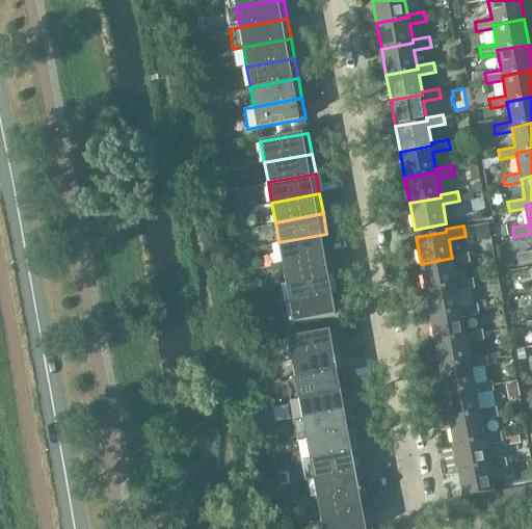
[(531,230),(530,230),(531,234),(531,241),(531,249),(516,253),(519,262),(531,259),(531,230)]
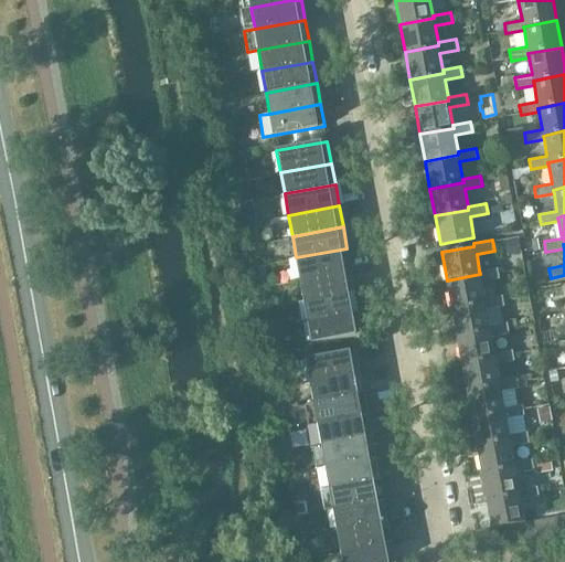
[(351,269),(347,248),(296,257),(300,278),(351,269)]
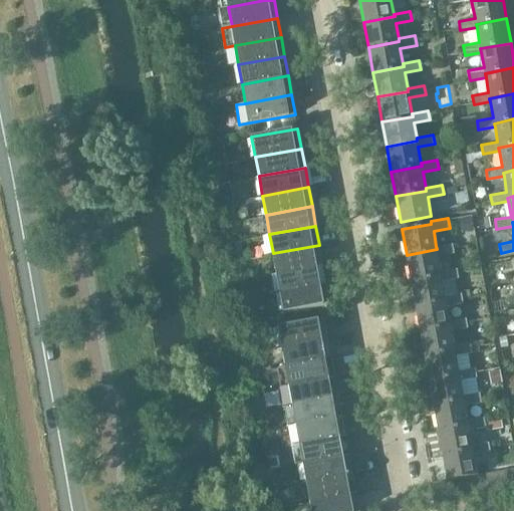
[(437,249),(407,255),(411,280),(442,274),(441,271),(438,255),(454,252),(453,243),(436,246),(437,249)]
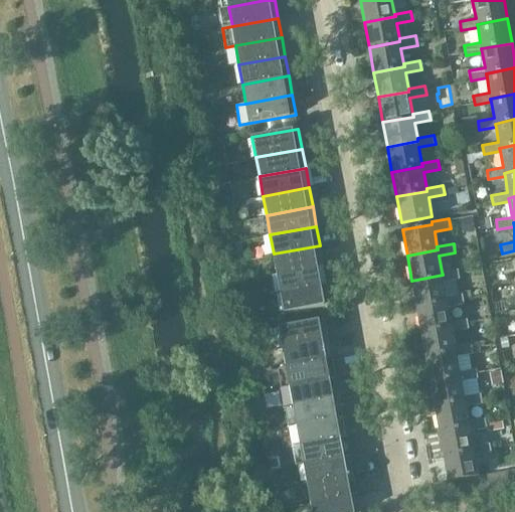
[(274,253),(277,273),(323,265),(320,245),(274,253)]
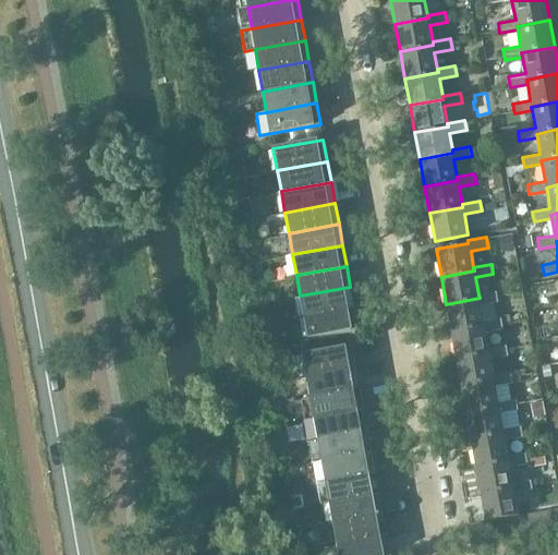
[(354,308),(350,287),(300,296),(304,317),(354,308)]
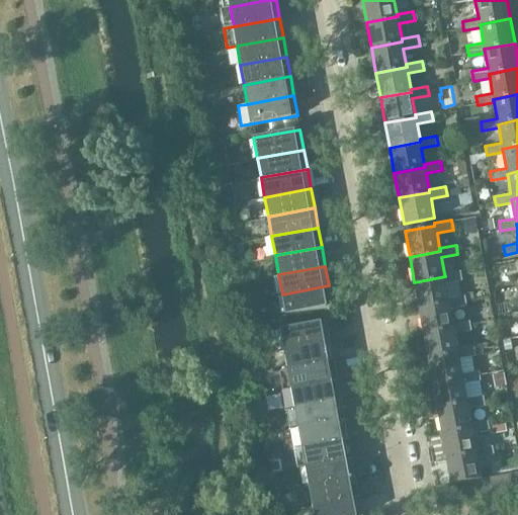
[(449,302),(448,297),(446,282),(462,279),(460,270),(444,273),(445,276),(414,282),(419,307),(449,302)]
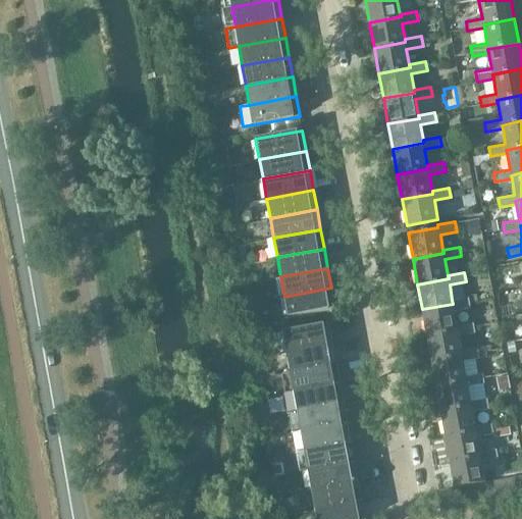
[(334,308),(331,288),(284,297),(288,317),(334,308)]
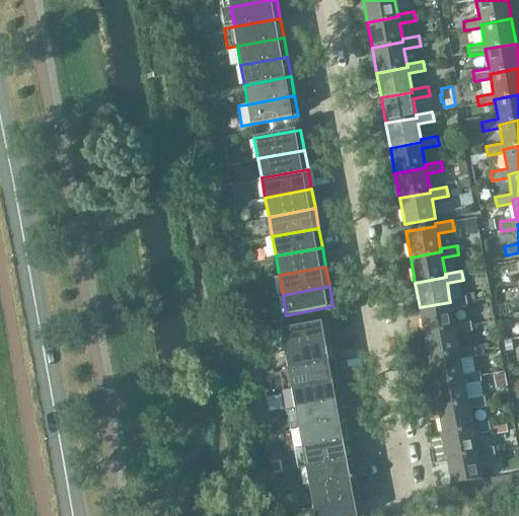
[(455,326),(454,323),(451,308),(467,305),(466,296),(449,298),(450,302),(420,307),(424,333),(455,326)]
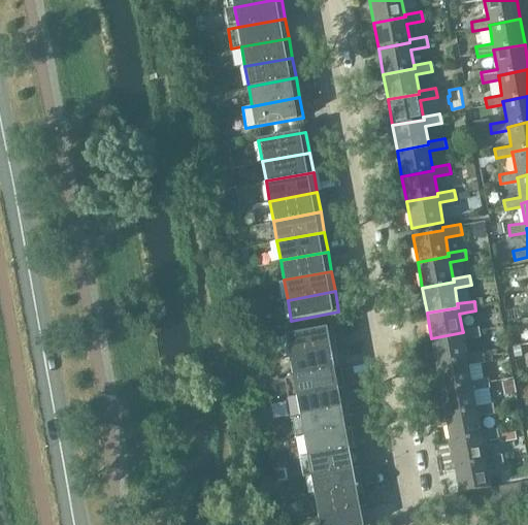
[(467,358),(467,355),(464,338),(481,335),(479,326),(462,329),(463,332),(431,338),(436,364),(467,358)]
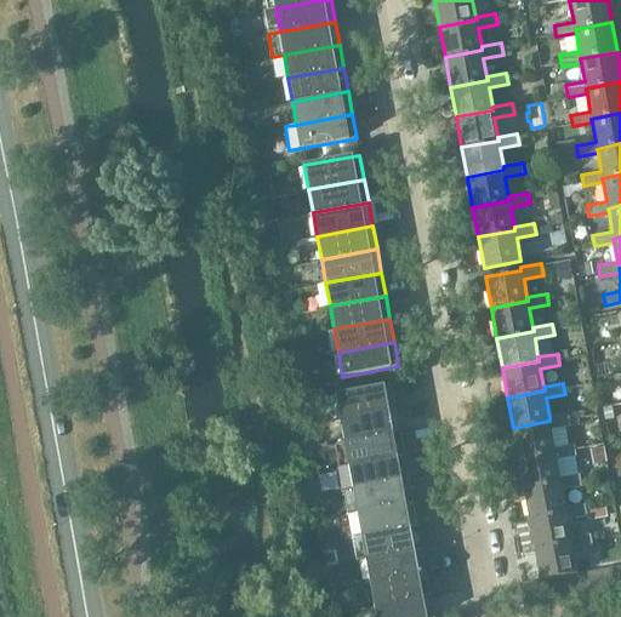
[(396,409),(392,384),(336,394),(340,420),(396,409)]
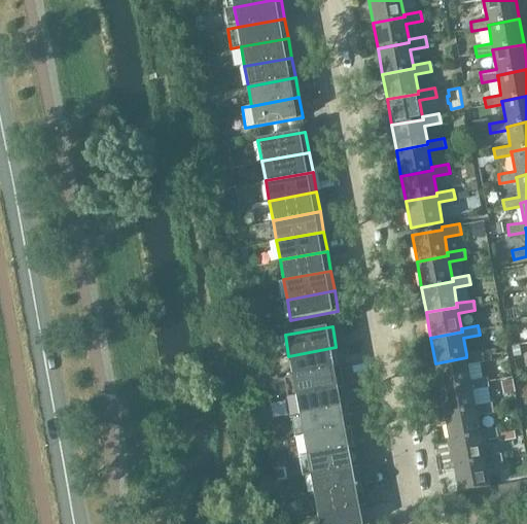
[(292,376),(340,367),(336,347),(288,356),(292,376)]
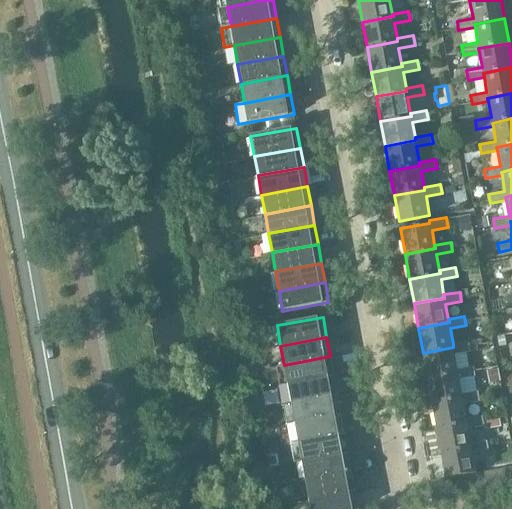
[(423,353),(427,377),(458,372),(457,369),(454,353),(470,350),(469,341),(453,344),(453,347),(423,353)]
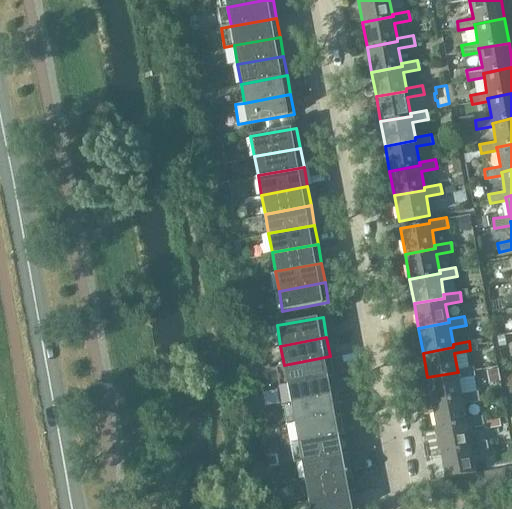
[(284,365),(287,384),(333,376),(330,356),(284,365)]
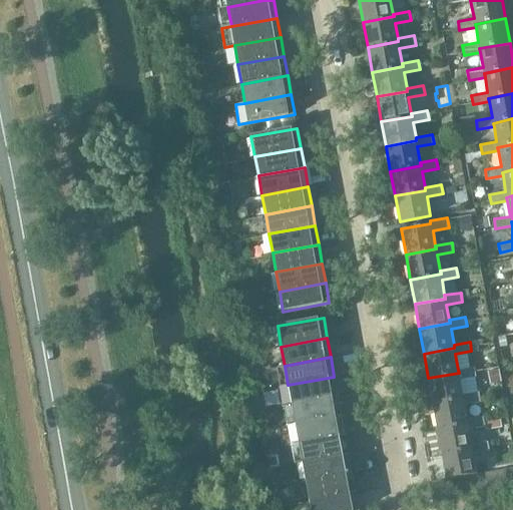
[(459,373),(428,378),(433,403),(463,397),(463,394),(460,379),(476,376),(474,367),(458,370),(459,373)]
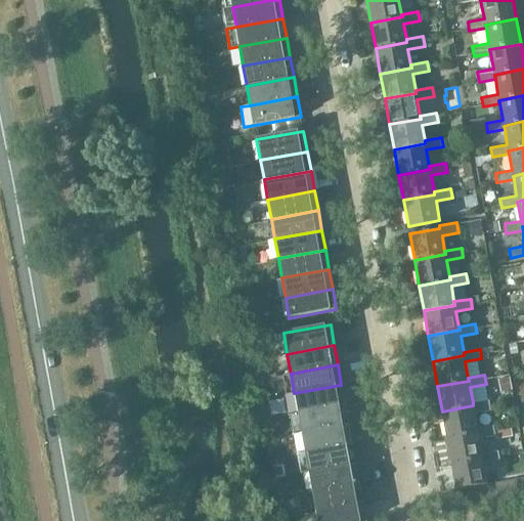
[(288,415),(298,413),(345,404),(341,385),(294,393),(285,395),(288,415)]
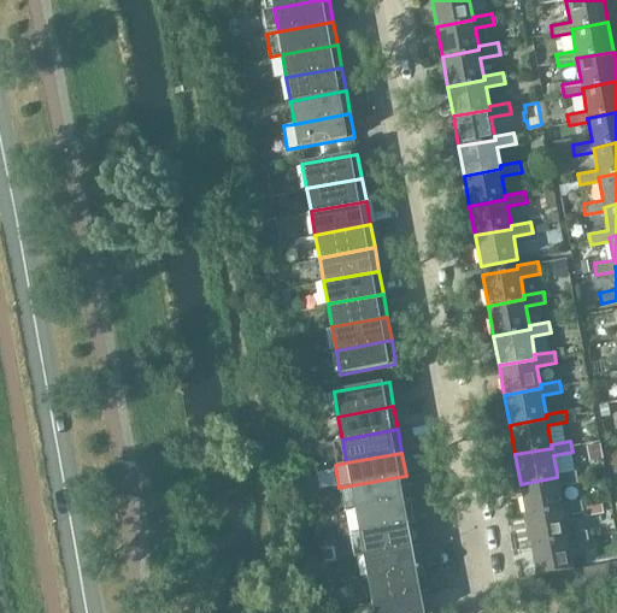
[(521,484),(526,514),(563,507),(562,504),(558,485),(577,482),(576,470),(557,473),(557,477),(521,484)]
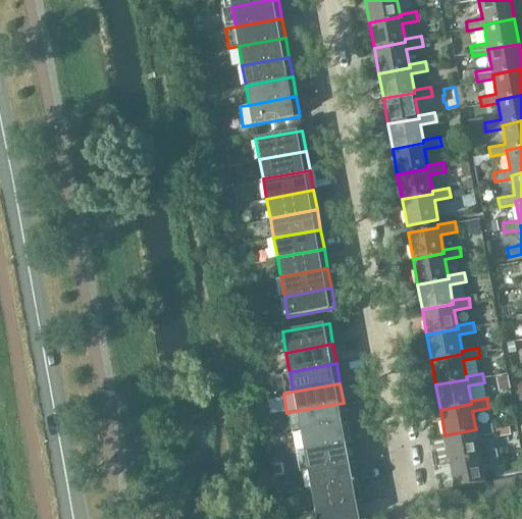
[(297,411),(301,430),(347,422),(344,403),(297,411)]
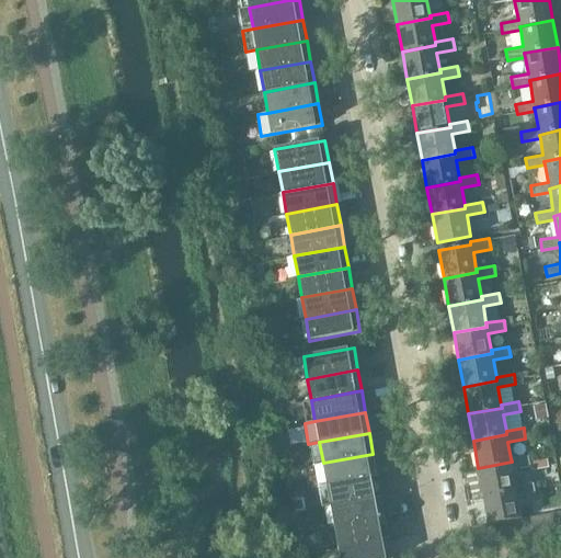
[(377,475),(373,454),(323,463),(327,485),(377,475)]
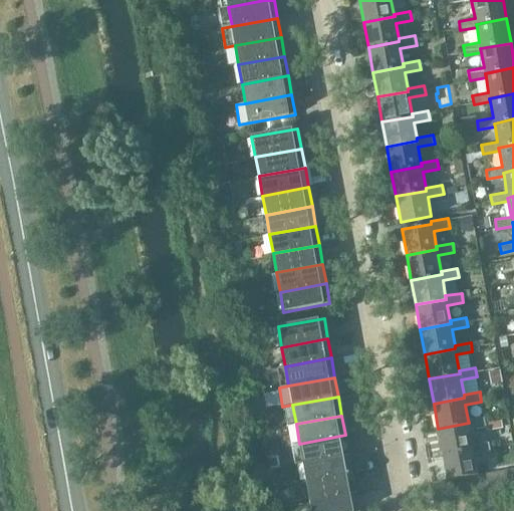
[(438,429),(443,454),(473,448),(473,445),(470,429),(486,426),(484,417),(468,420),(469,423),(438,429)]
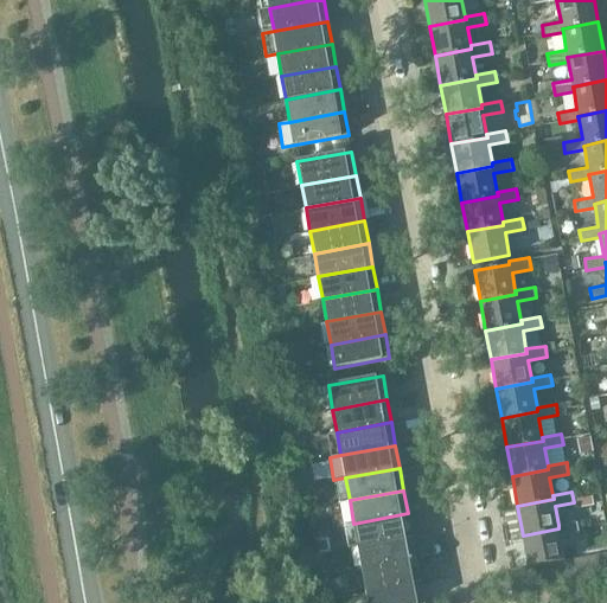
[(353,524),(358,546),(413,536),(408,513),(353,524)]
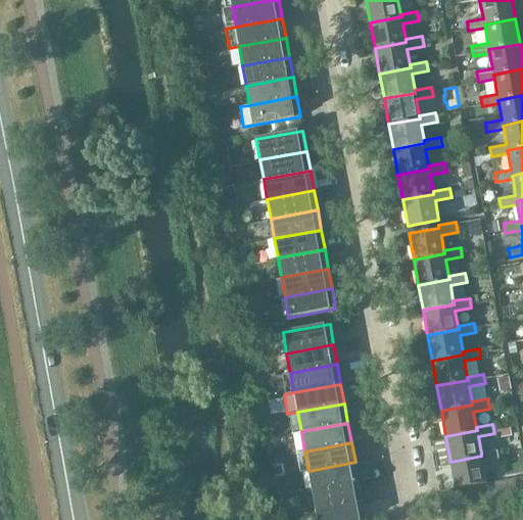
[(481,456),(450,462),(455,487),(460,486),(471,484),(481,482),(486,482),(482,462),(498,459),(497,450),(481,453),(481,456)]
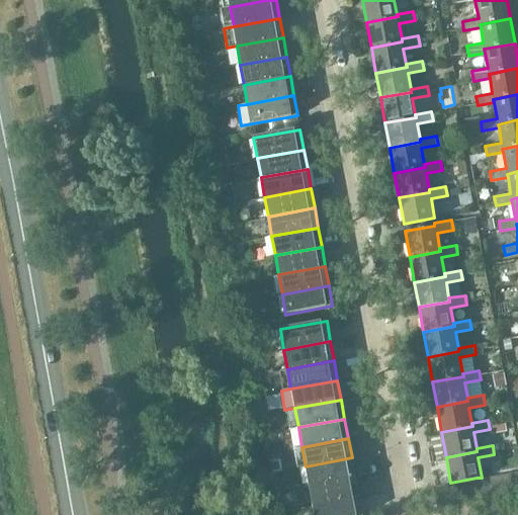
[(306,466),(309,486),(355,478),(352,457),(306,466)]
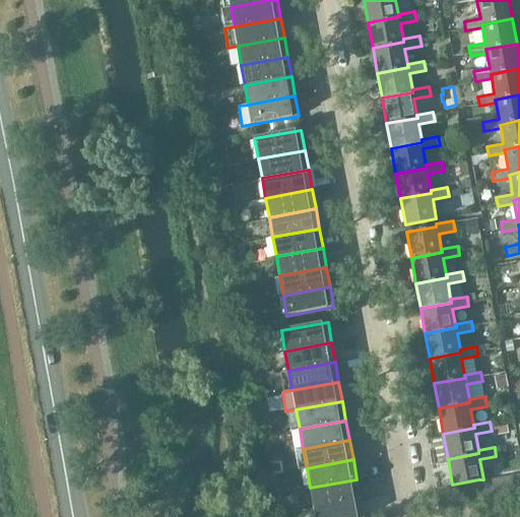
[(519,471),(511,474),(515,496),(519,495),(519,471)]
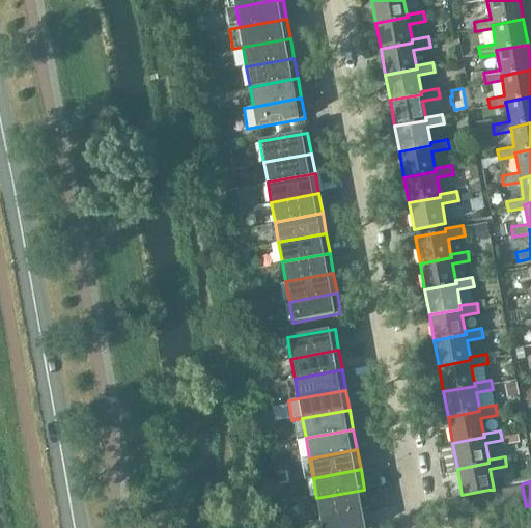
[(526,506),(522,484),(511,487),(515,508),(526,506)]
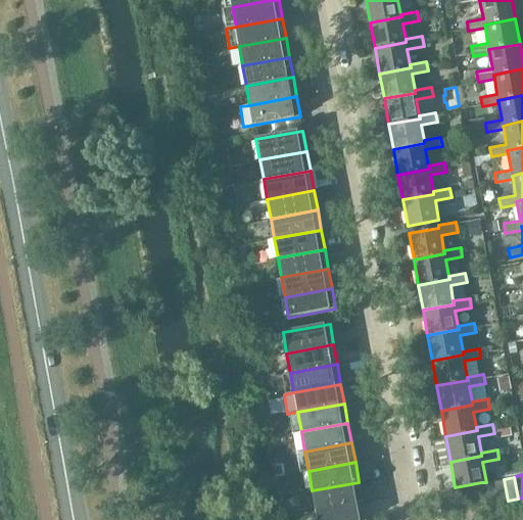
[(508,501),(504,479),(492,480),(496,503),(508,501)]
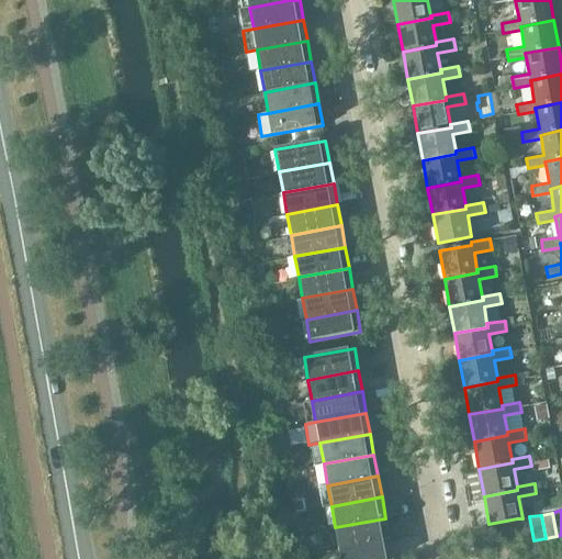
[(529,516),(523,518),(517,518),(521,543),(534,540),(529,516)]
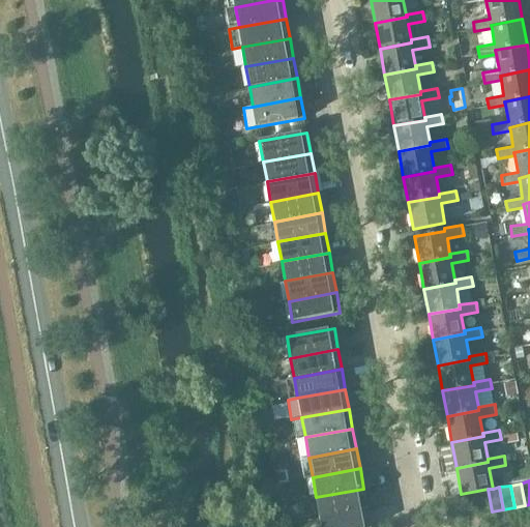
[(316,497),(320,517),(367,508),(363,489),(316,497)]
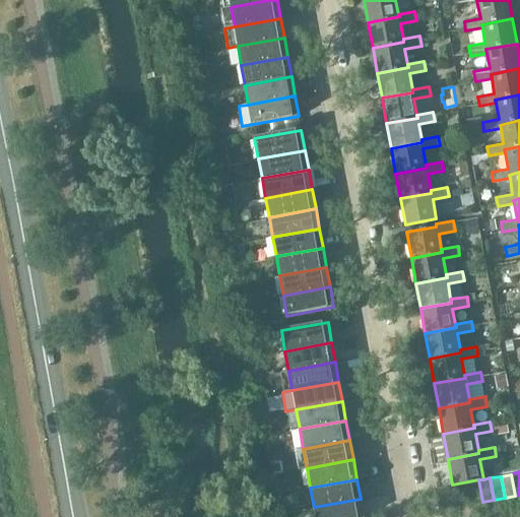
[(482,502),(478,479),(468,481),(472,504),(482,502)]
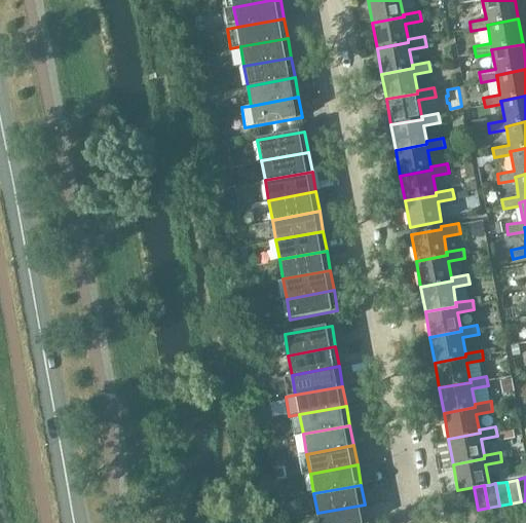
[(478,510),(474,487),(462,489),(466,512),(478,510)]
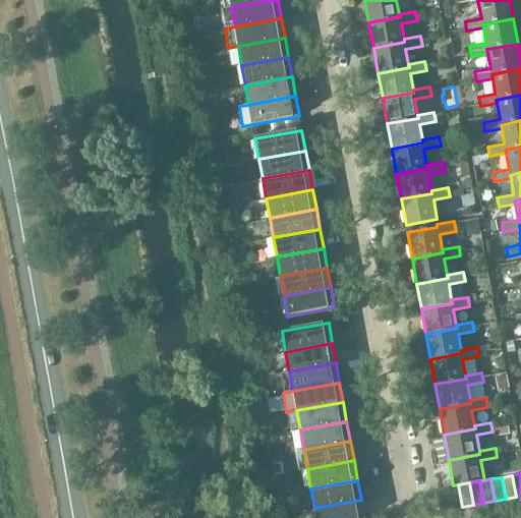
[(363,517),(361,500),(314,508),(315,517),(363,517)]
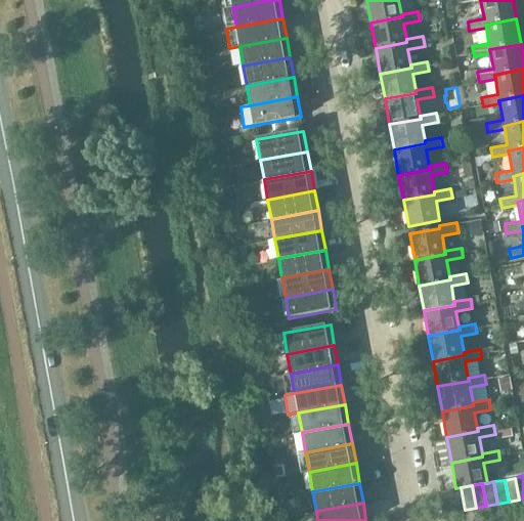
All buildings are outlined.
